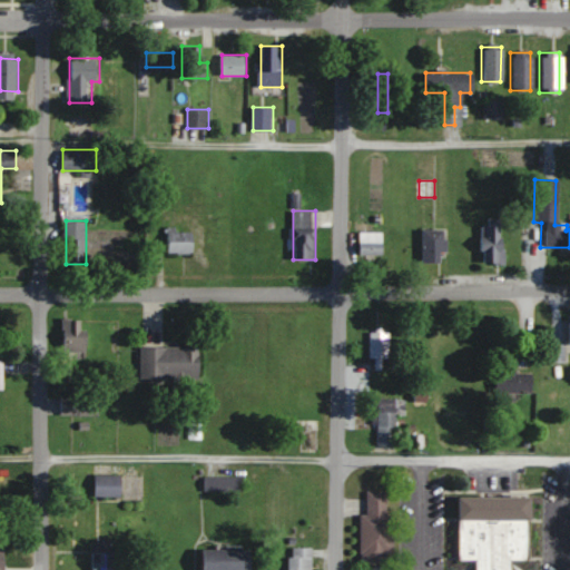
[(477,225),(477,264),(500,264),(500,225),(477,225)]
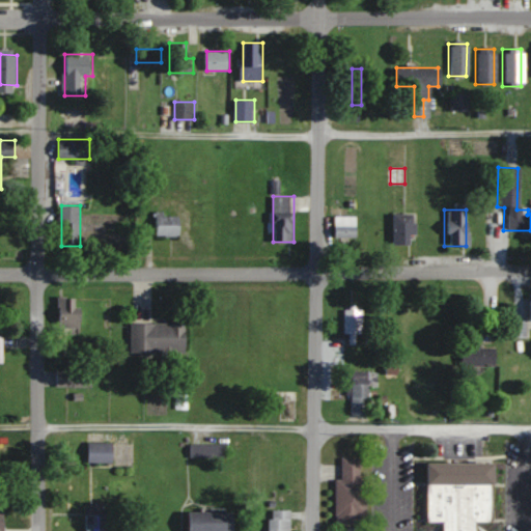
[(415,245),(415,214),(394,214),(394,245),(415,245)]
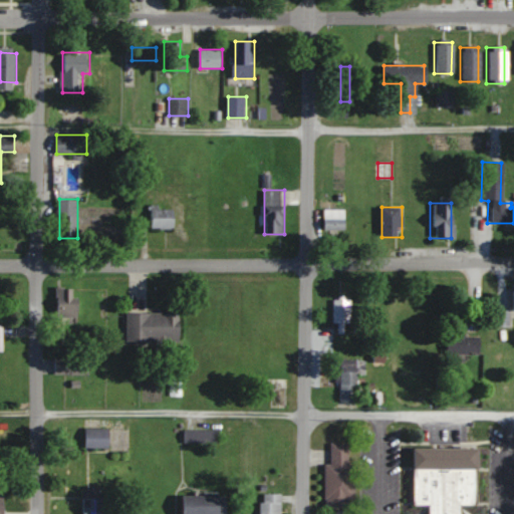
[(151,228),(176,228),(176,208),(151,208),(151,228)]
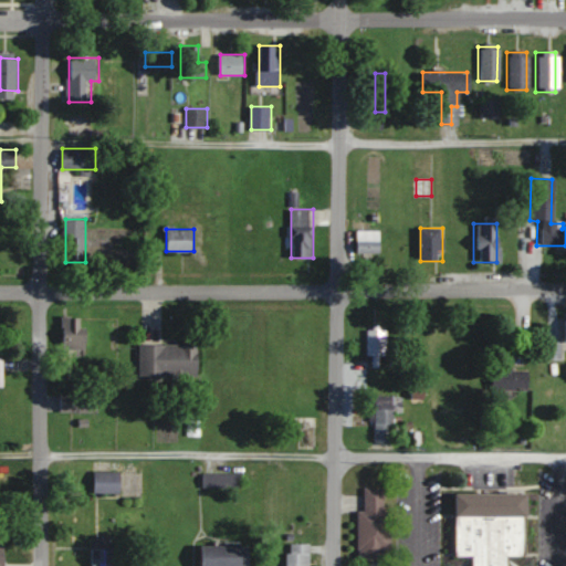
[(358,230),(358,253),(381,253),(381,230),(358,230)]
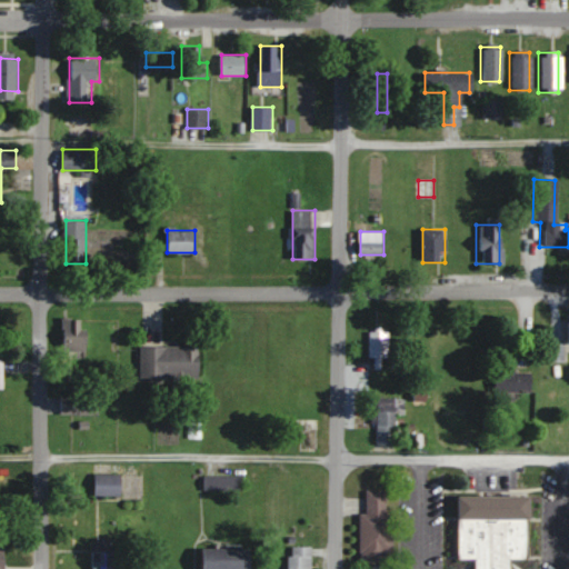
[(89,335),(82,335),(81,319),(63,319),(63,352),(89,351),(89,335)]
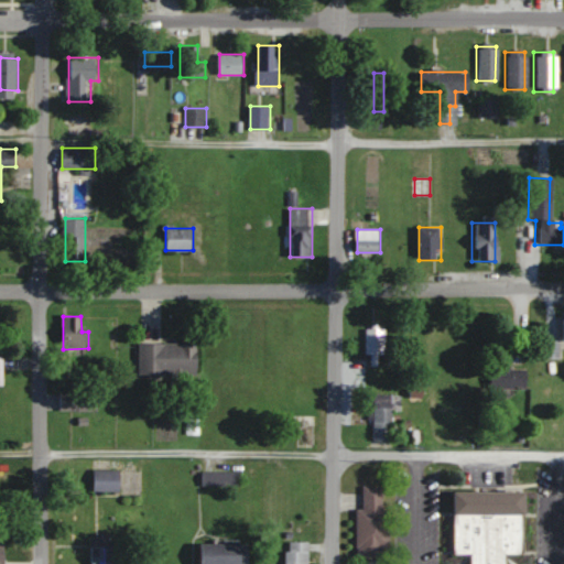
[(356,360),(356,388),(372,388),(372,364),(386,364),(387,328),(367,328),(367,360),(356,360)]
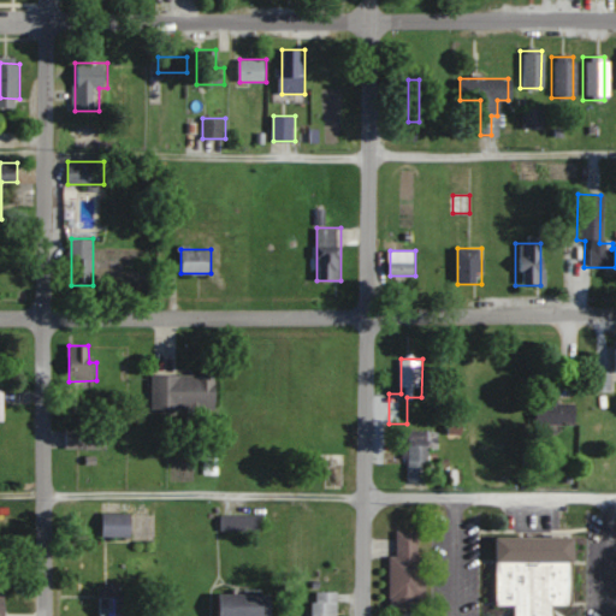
[(590,391),(608,391),(608,373),(590,373),(590,391)]
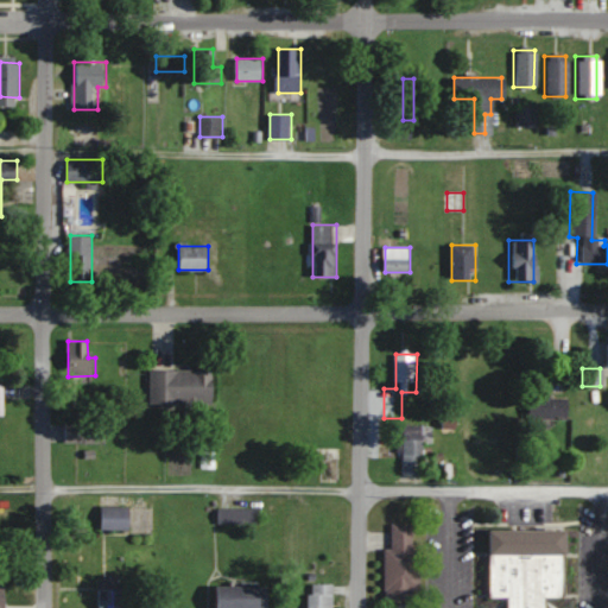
[(151,404),(187,404),(187,420),(201,420),(201,404),(214,404),(214,371),(151,371),(151,404)]
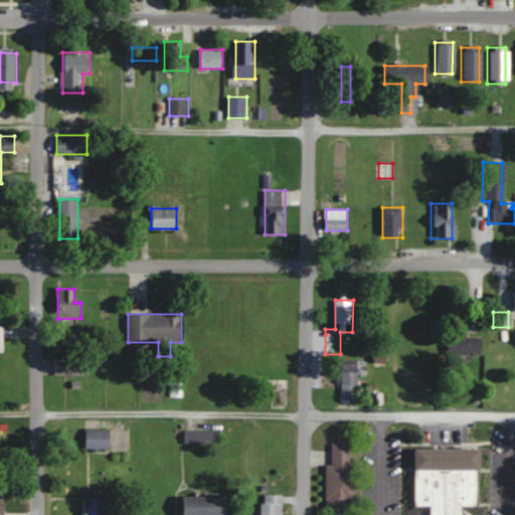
[(479,355),(479,336),(455,336),(455,355),(479,355)]
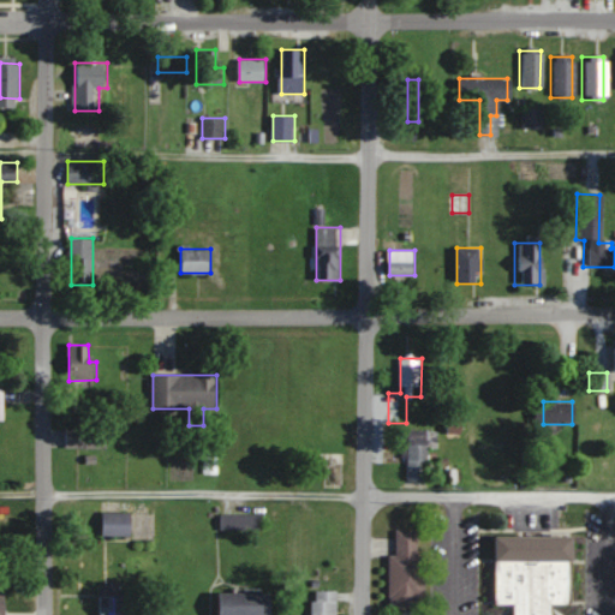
[(108,447),(108,428),(67,428),(67,447),(108,447)]
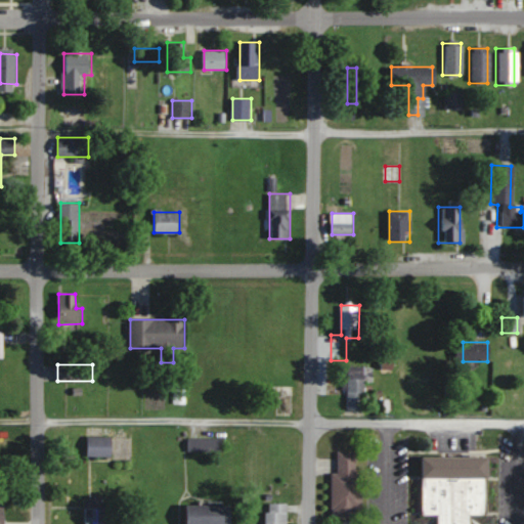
[(365,409),(365,366),(348,366),(348,409),(365,409)]
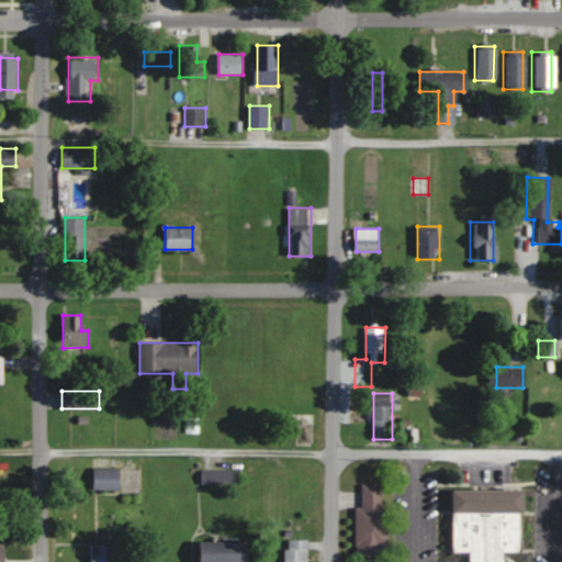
[(122,490),(122,468),(94,468),(94,490),(122,490)]
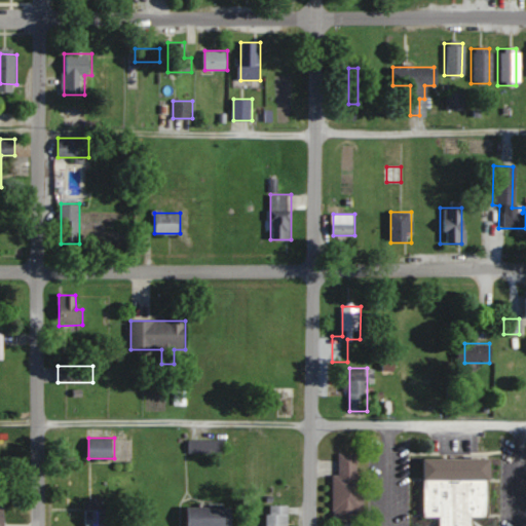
[(189,439),(189,454),(226,454),(226,439),(189,439)]
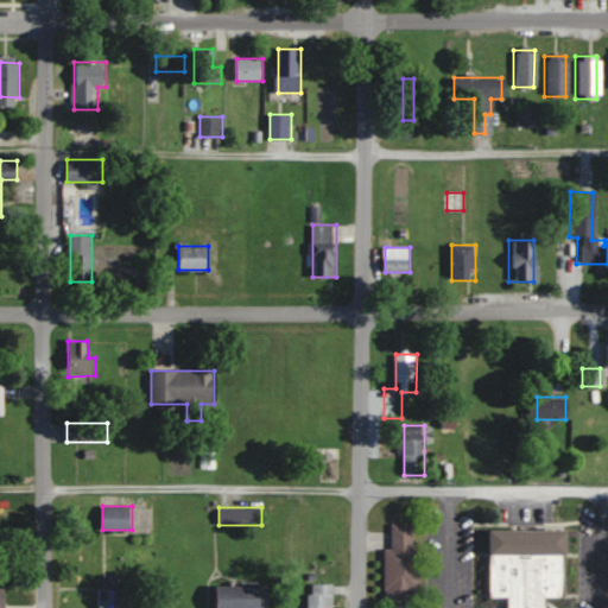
[(386,549),(386,601),(418,600),(417,524),(393,525),(393,549),(386,549)]
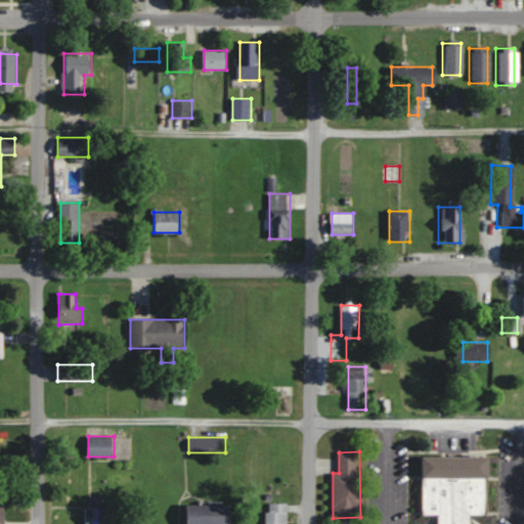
[(482,514),(481,456),(416,457),(416,515),(433,515),(433,523),(465,523),(465,515),(482,514)]
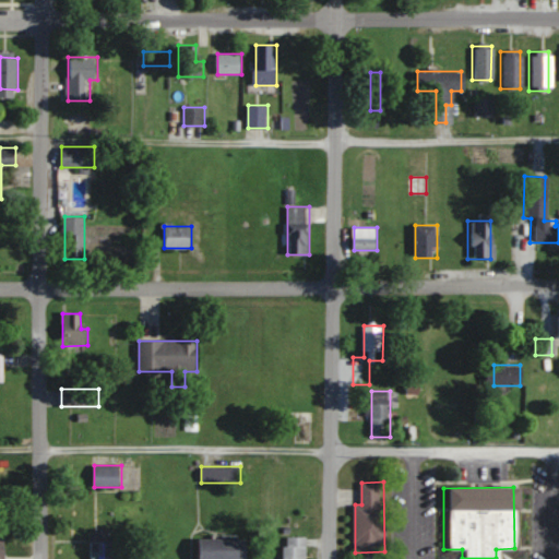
[(306,558),(306,537),(284,537),(284,558),(306,558)]
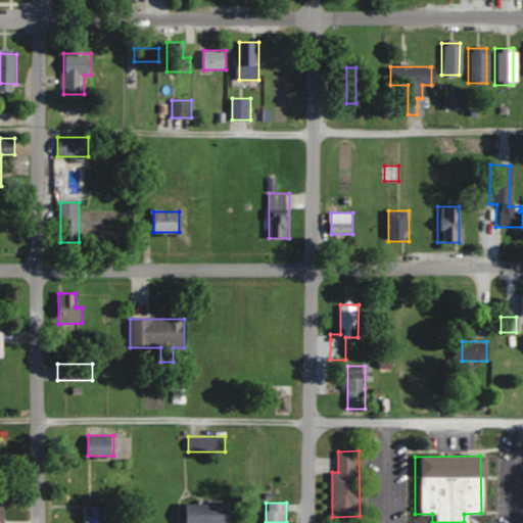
[(232,522),(232,505),(188,505),(188,522),(232,522)]
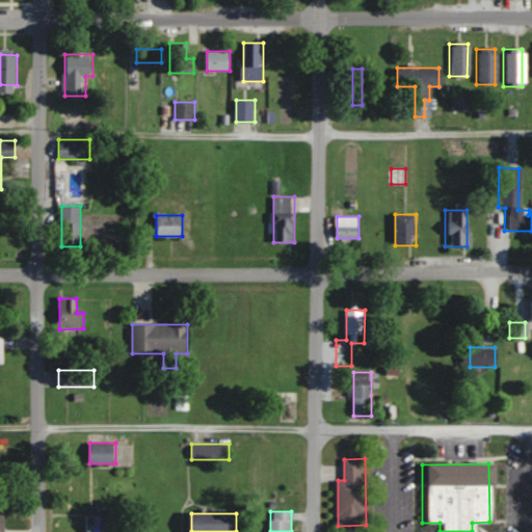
[(107,531),(108,515),(87,515),(86,531),(107,531)]
